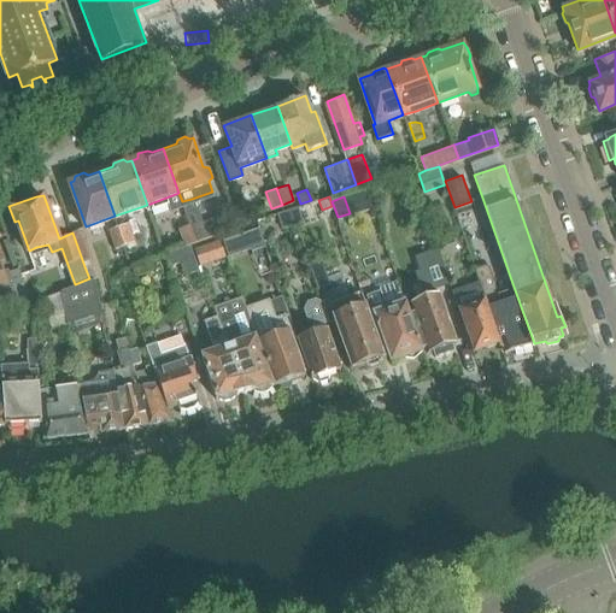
[(298,205),(291,207),(295,222),(303,219),(298,205)]
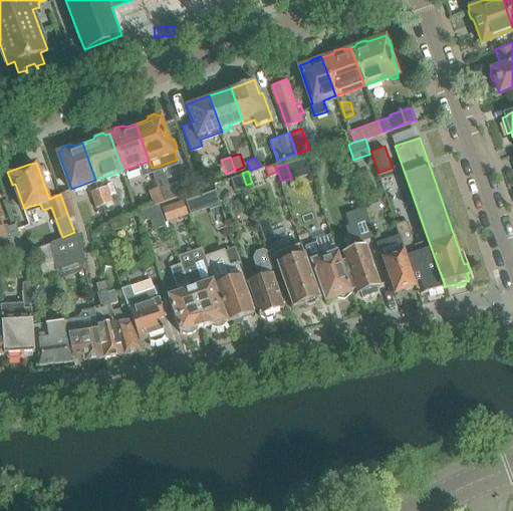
[(237,175),(231,177),(235,189),(246,185),(242,173),(237,175)]
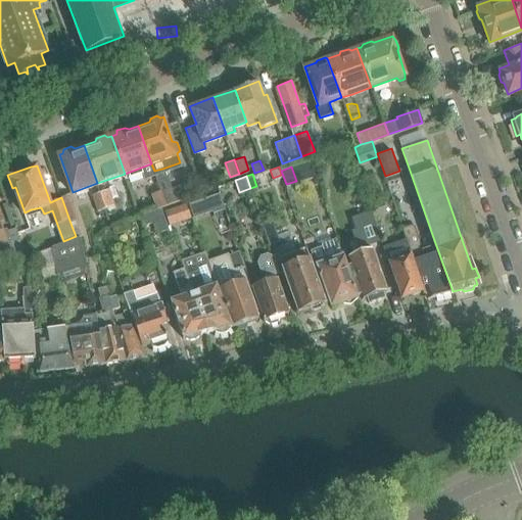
[(169,184),(159,188),(160,188),(165,203),(175,200),(169,184)]
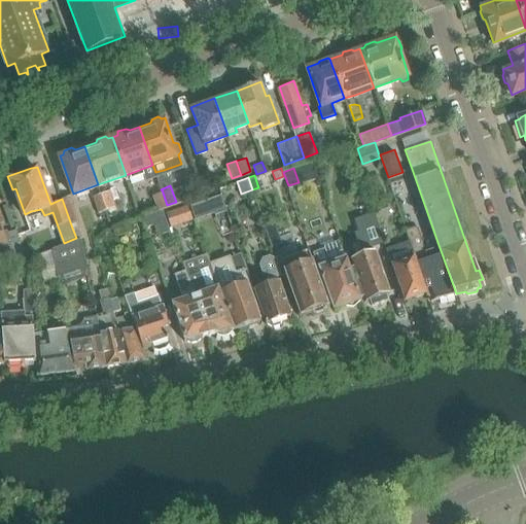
[(101,191),(107,208),(115,205),(109,189),(101,191)]
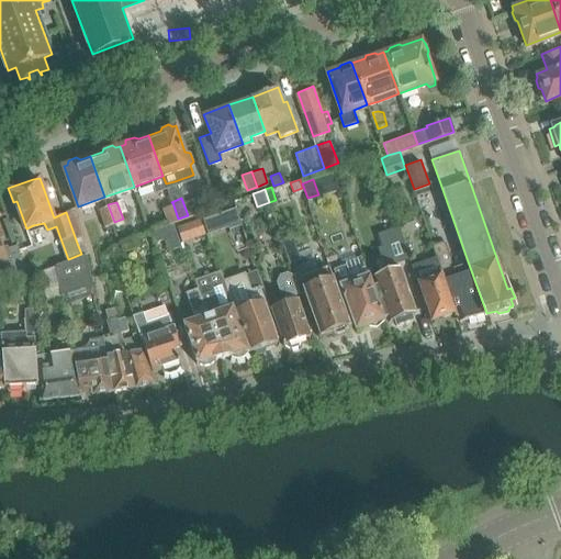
[(178,219),(172,202),(163,207),(168,222),(175,220),(178,219)]
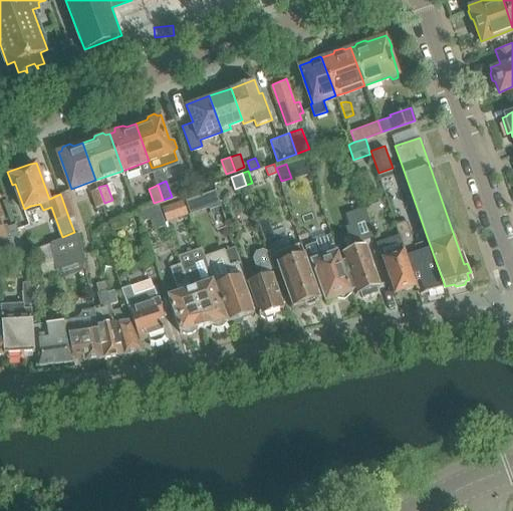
[(104,203),(98,187),(91,190),(96,206),(104,203)]
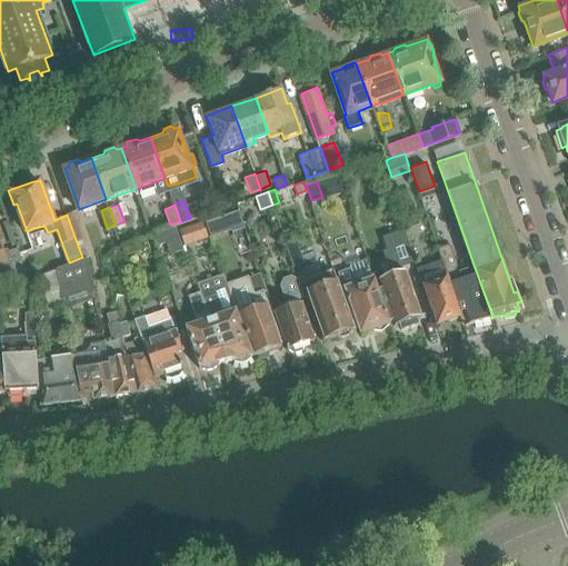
[(238,209),(226,214),(231,228),(231,229),(243,225),(238,209)]
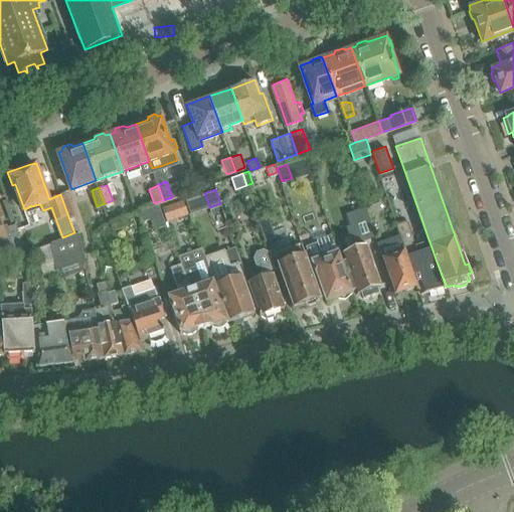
[(66,190),(59,192),(60,194),(70,222),(77,219),(66,190)]
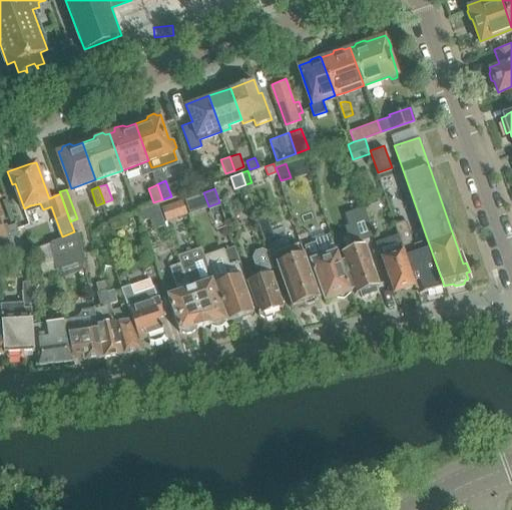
[(172,203),(162,206),(166,219),(176,215),(172,203)]
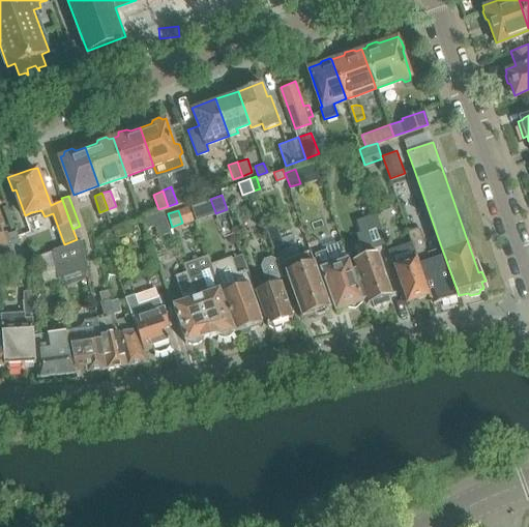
[(351,268),(362,300),(366,299),(369,302),(373,301),(375,305),(384,304),(383,303),(388,300),(387,296),(393,294),(379,251),(377,252),(374,245),(385,241),(386,241),(376,213),(358,220),(362,231),(358,233),(363,250),(365,256),(353,260),(356,267),(351,268)]
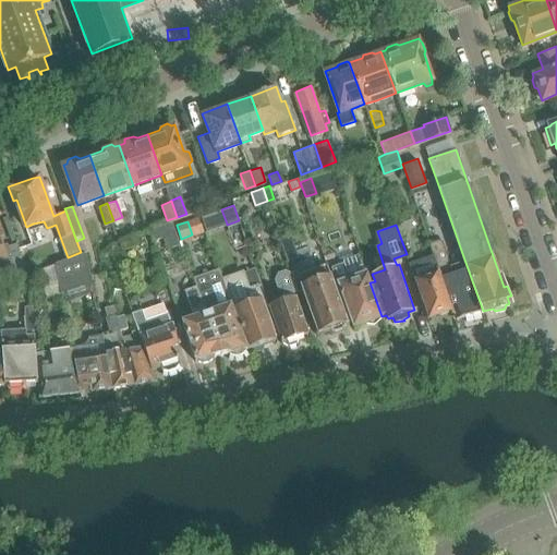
[(149,229),(153,239),(161,236),(159,227),(149,229)]
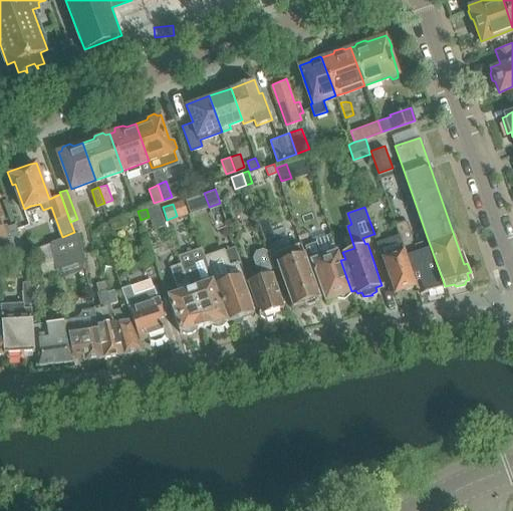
[(0,253),(6,251),(15,248),(23,245),(14,223),(7,226),(6,223),(3,225),(0,217),(0,253)]
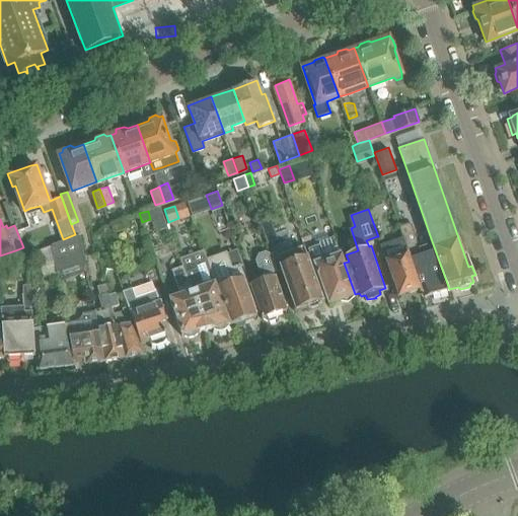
[(449,289),(432,241),(419,246),(411,220),(399,224),(408,247),(420,284),(425,296),(449,289)]
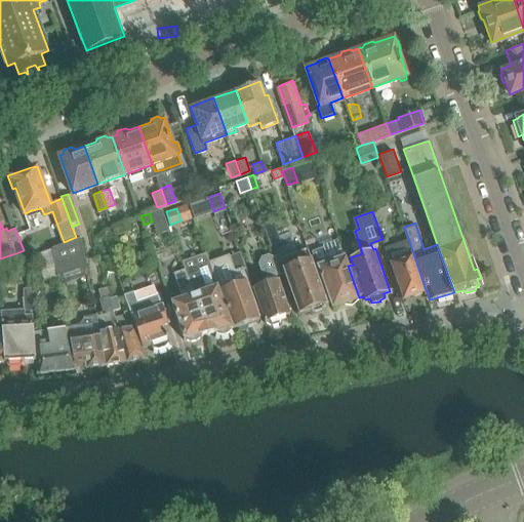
[(271,244),(281,241),(275,224),(265,227),(271,244)]
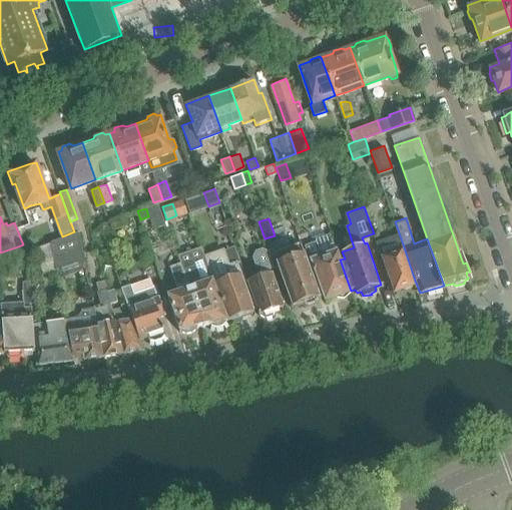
[(110,220),(102,223),(106,235),(114,232),(110,220)]
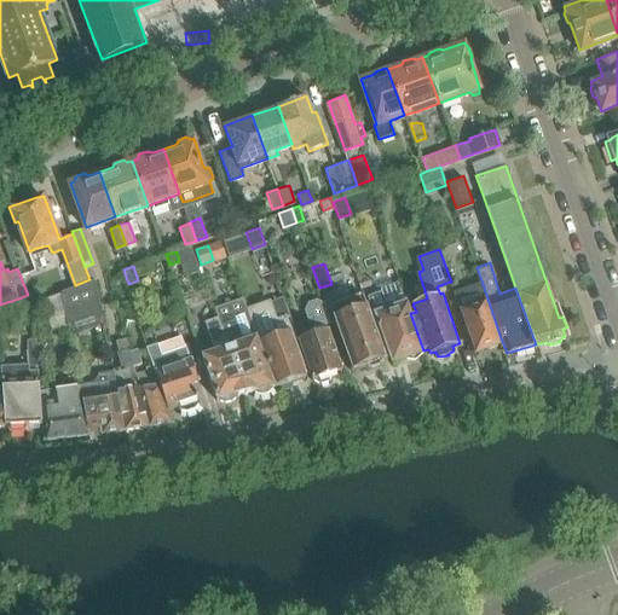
[(363,291),(373,288),(368,273),(358,277),(363,291)]
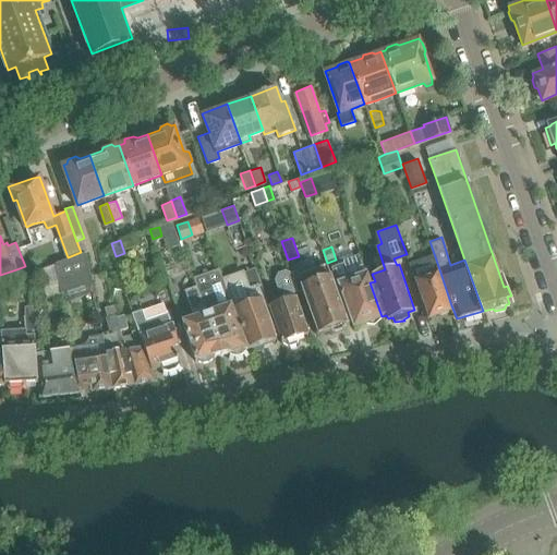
[(84,252),(56,263),(57,274),(87,264),(84,252)]
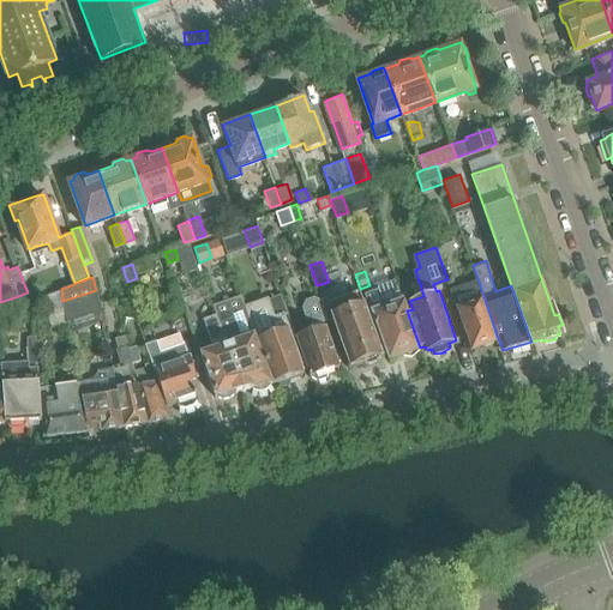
[(419,348),(420,348),(407,310),(400,289),(383,295),(379,283),(361,289),(367,303),(368,303),(374,321),(377,320),(390,357),(402,354),(412,354),(419,348)]
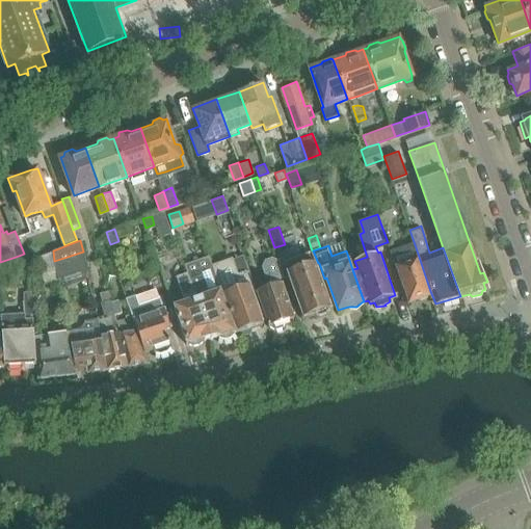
[(57,279),(63,276),(71,280),(78,278),(81,271),(86,269),(84,252),(83,252),(54,261),(57,279)]
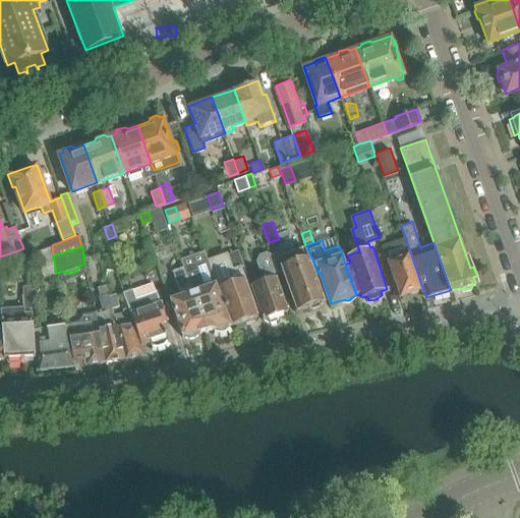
[(278,255),(297,310),(308,306),(312,307),(319,305),(321,302),(324,300),(304,246),(278,255)]
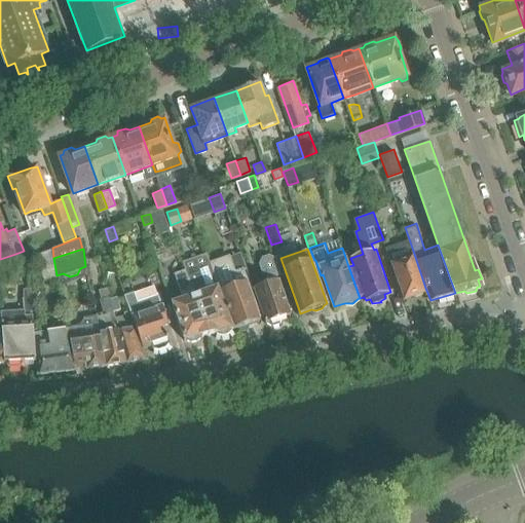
[(240,251),(209,262),(232,329),(235,328),(239,330),(248,328),(249,323),(260,319),(250,291),(250,287),(244,267),(246,266),(240,251)]
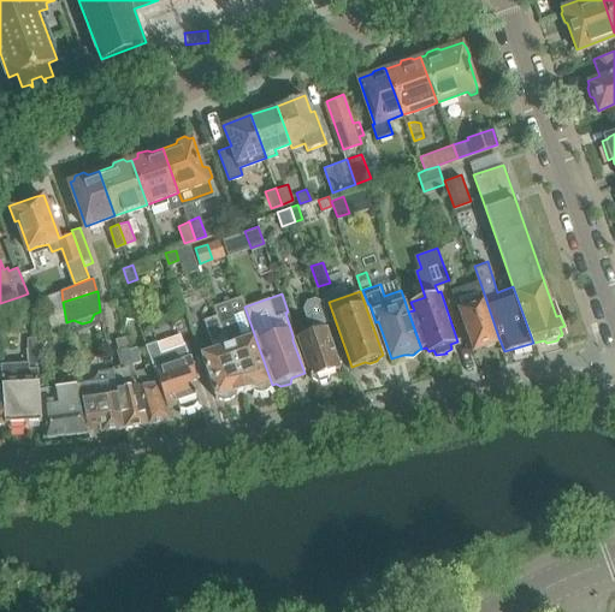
[(484,293),(456,303),(472,346),(483,343),(486,345),(495,342),(496,338),(498,337),(484,293)]
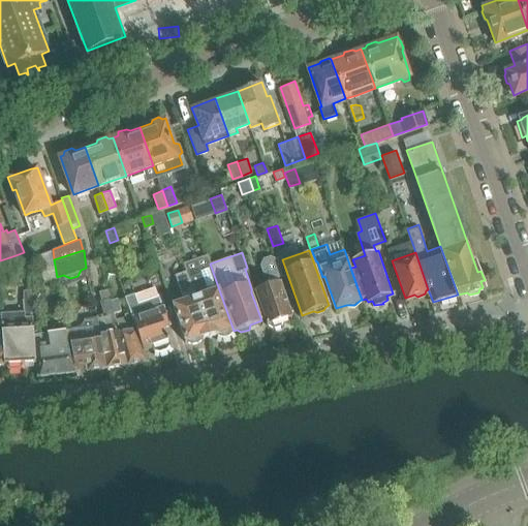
[(283,318),(291,315),(280,280),(279,276),(282,275),(276,257),(275,257),(270,255),(262,257),(259,265),(261,271),(267,273),(270,283),(255,288),(267,323),(269,322),(274,327),(281,325),(283,318)]
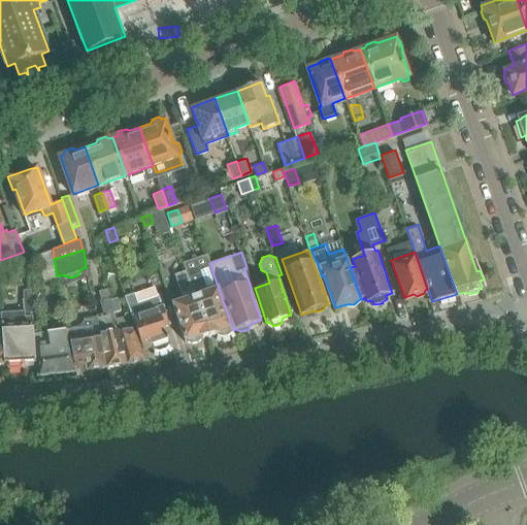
[(233,330),(209,263),(209,261),(186,269),(208,335),(217,333),(218,334),(219,335),(221,336),(223,337),(225,337),(226,337),(228,336),(229,335),(231,334),(232,333),(232,331),(232,330),(233,330)]
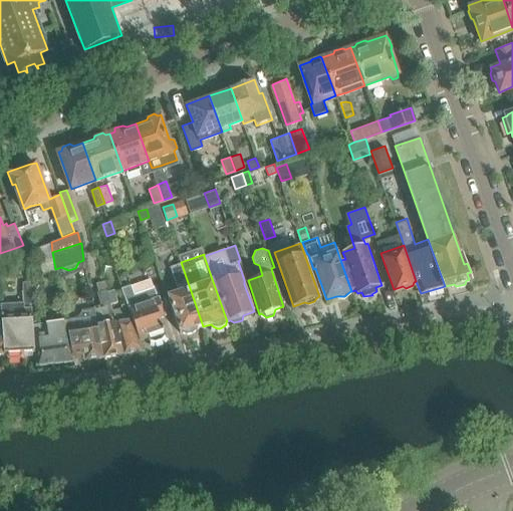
[(168,295),(174,311),(181,331),(182,330),(183,331),(184,332),(186,333),(187,334),(188,334),(190,334),(192,333),(194,332),(195,332),(196,331),(196,330),(197,329),(197,327),(203,326),(181,262),(171,266),(180,291),(168,295)]
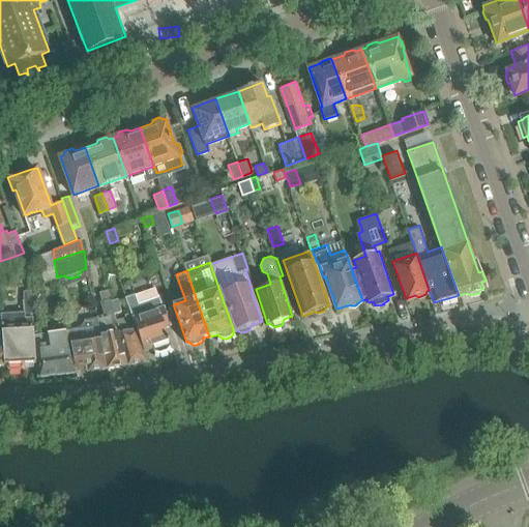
[(100,333),(107,367),(126,363),(115,320),(107,289),(99,291),(103,301),(101,301),(105,314),(96,316),(100,333)]
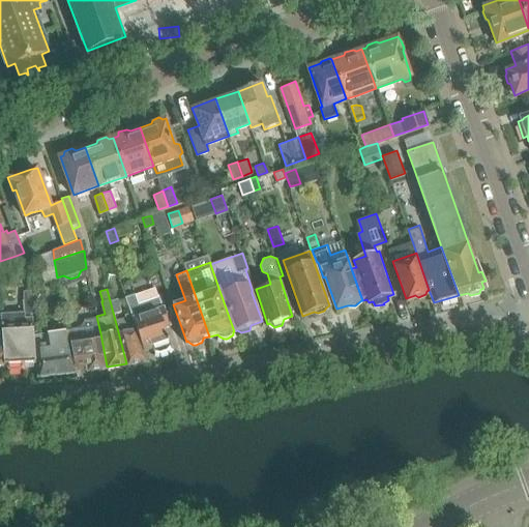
[(170,345),(171,345),(165,326),(179,321),(173,304),(166,306),(166,305),(164,306),(159,294),(138,301),(135,293),(124,297),(129,313),(146,360),(148,360),(144,349),(152,347),(153,351),(155,350),(160,351),(167,350),(170,345)]
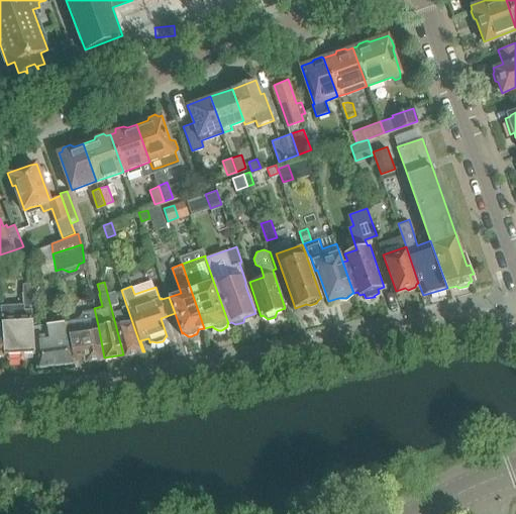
[(108,293),(111,305),(118,302),(115,290),(108,293)]
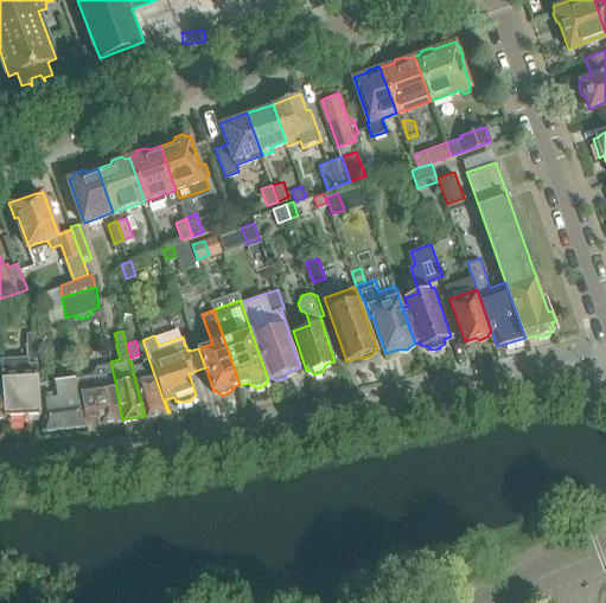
[(36,360),(36,344),(27,345),(26,345),(26,357),(0,359),(1,369),(4,391),(1,391),(4,417),(7,416),(10,421),(23,421),(25,415),(36,415),(40,415),(36,360)]
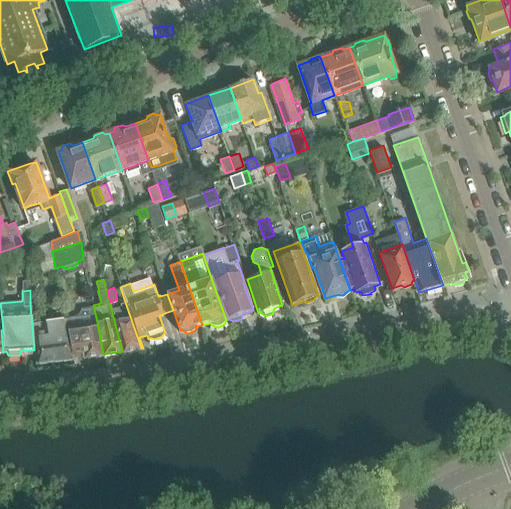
[(111,309),(122,351),(141,348),(125,302),(121,303),(122,306),(111,309)]
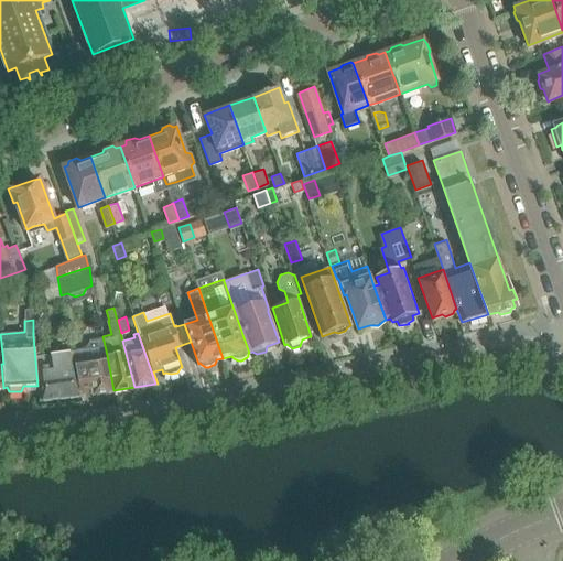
[(101,392),(114,390),(107,355),(103,336),(89,340),(84,348),(71,351),(72,353),(79,395),(101,392)]
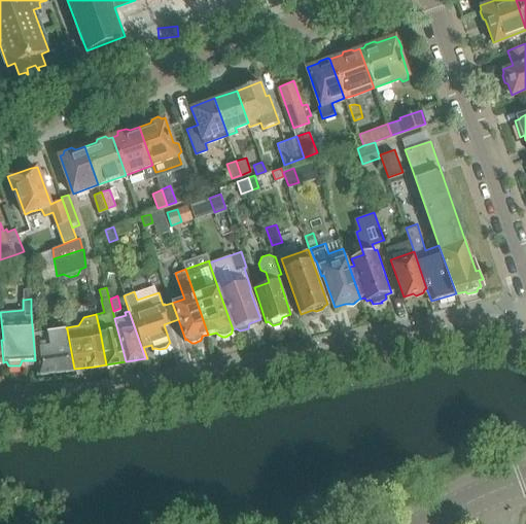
[(74,369),(67,329),(44,333),(34,334),(35,342),(38,374),(74,369)]
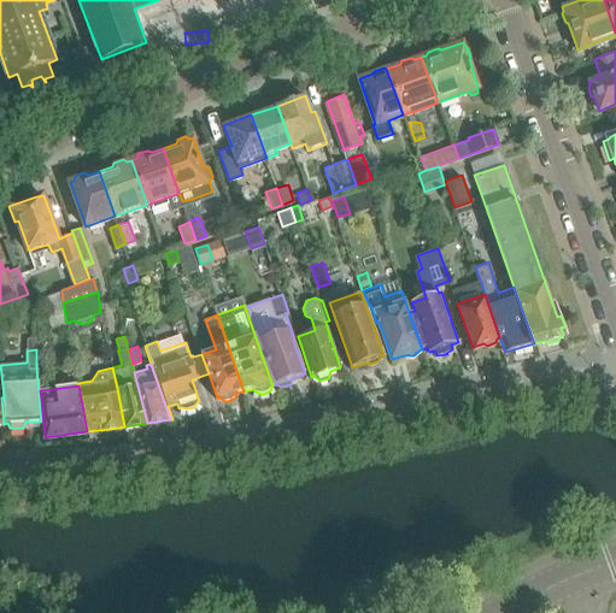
All buildings are outlined.
